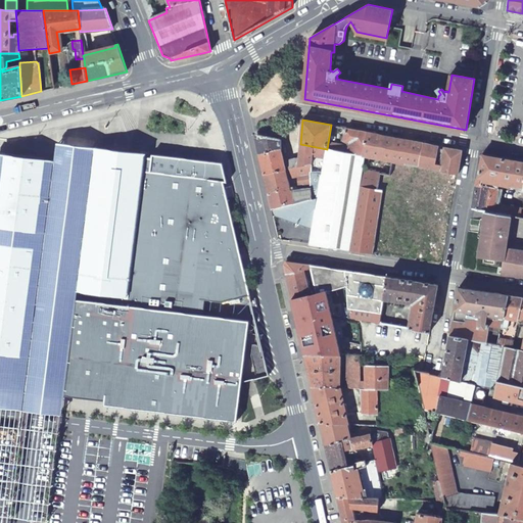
[(348,147),(348,153),(364,155),(368,132),(345,128),(343,141),(349,143),(348,147)]
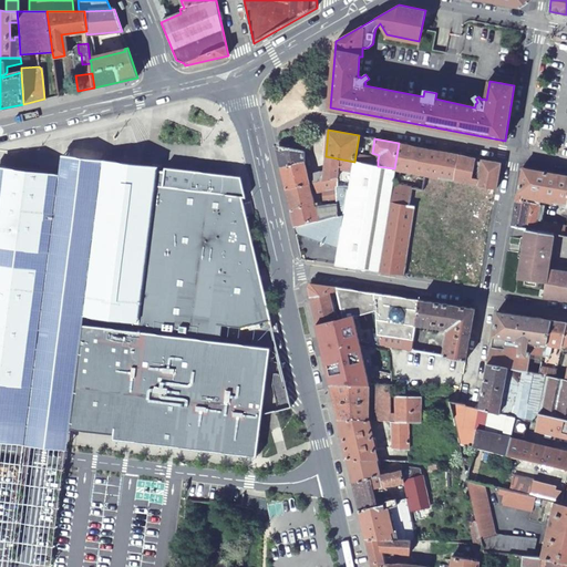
[(399,143),(394,168),(425,175),(425,174),(454,181),(460,155),(399,143)]
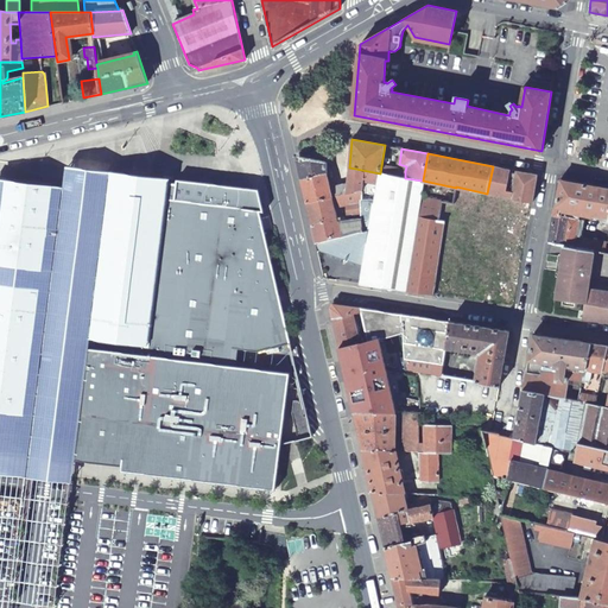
[(296,158),(299,178),(327,172),(327,162),(299,154),(296,158)]
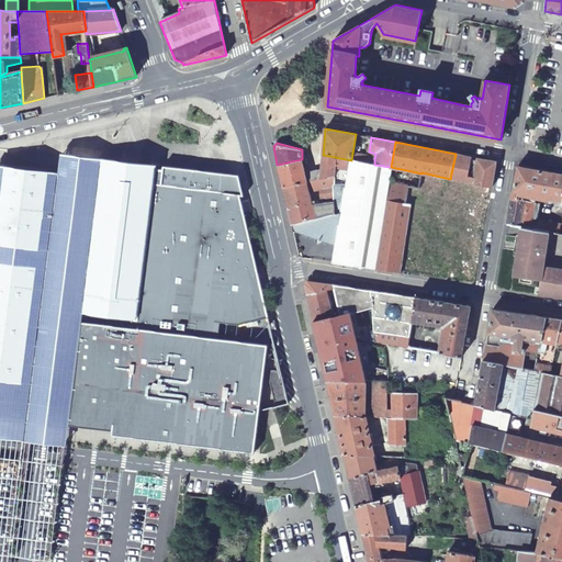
[(51,166),(0,158),(0,411),(30,415),(49,417),(69,419),(69,424),(113,429),(113,435),(255,451),(256,441),(260,409),(263,408),(273,406),(288,403),(242,203),(239,194),(244,195),(238,175),(164,165),(164,168),(156,168),(157,165),(145,163),(134,161),(127,160),(102,157),(81,155),(63,153),(62,160),(60,170),(51,169),(51,166)]
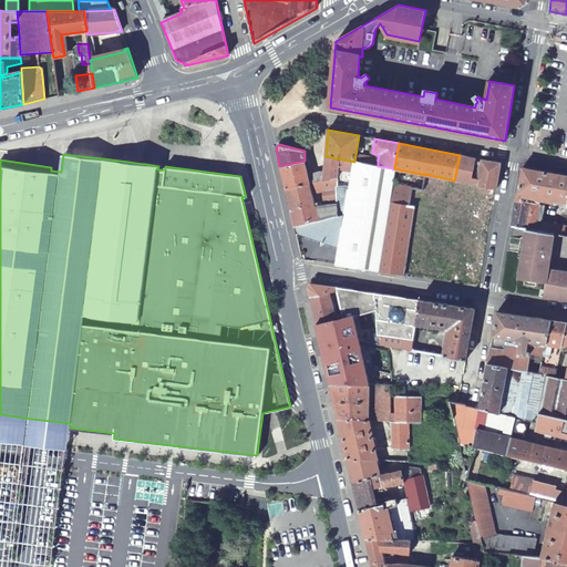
[(356,155),(354,162),(378,166),(378,160),(356,155)]
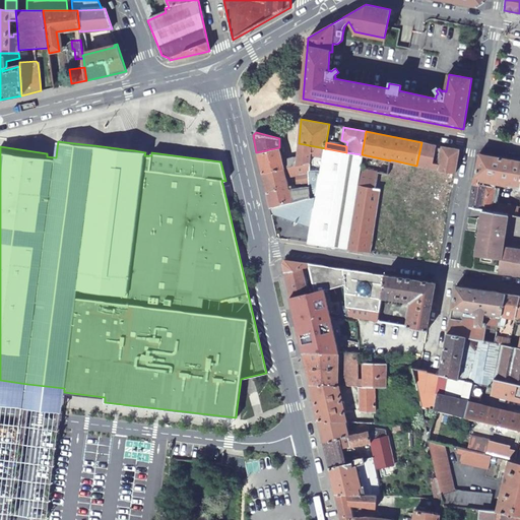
[(437,145),(421,142),(416,166),(455,173),(459,149),(442,146),(439,164),(434,163),(437,145)]
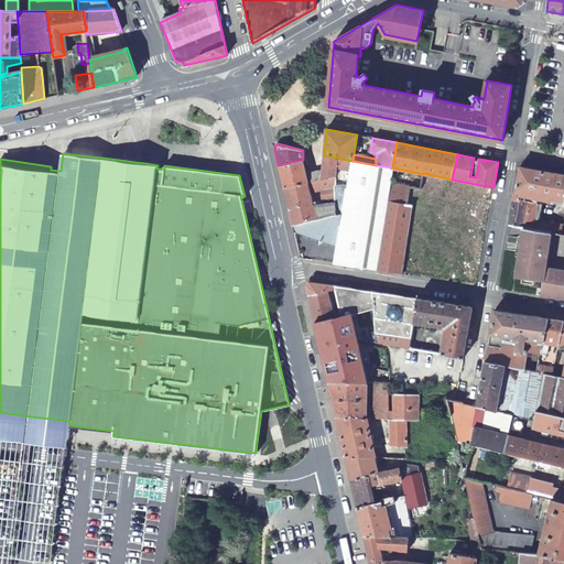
[(305,173),(307,182),(335,176),(335,185),(347,187),(348,187),(353,161),(324,155),(323,170),(305,173)]
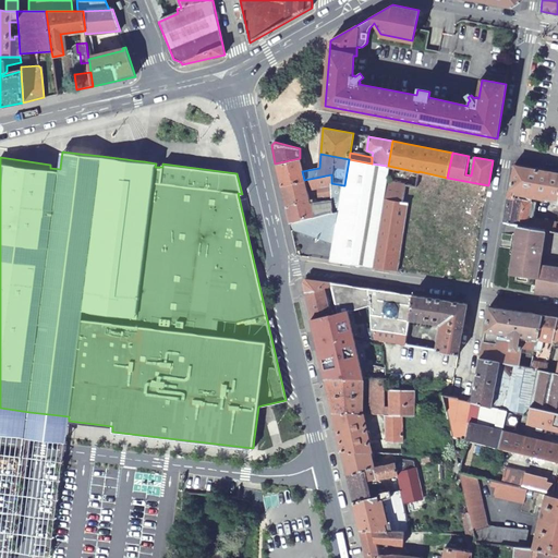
[(275,164),(280,185),(304,180),(302,171),(300,158),(275,164)]
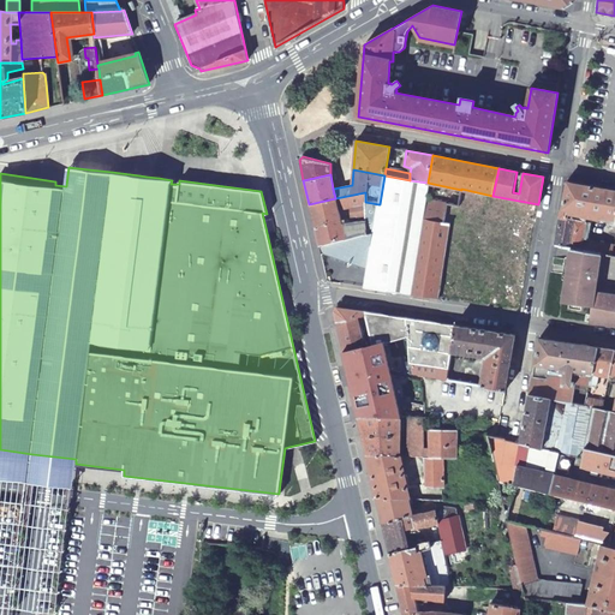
[(410,180),(384,175),(380,204),(378,204),(368,268),(364,286),(410,293),(425,198),(428,183),(410,180)]
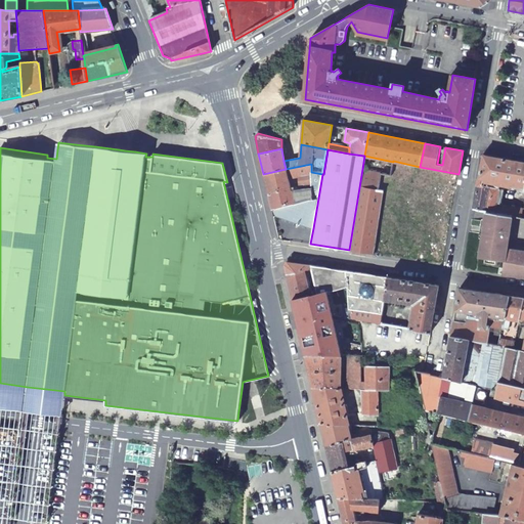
[(523,186),(523,162),(483,154),(473,209),(487,212),(521,218),(522,209),(496,204),(497,197),(500,197),(503,189),(499,189),(500,182),(523,186)]
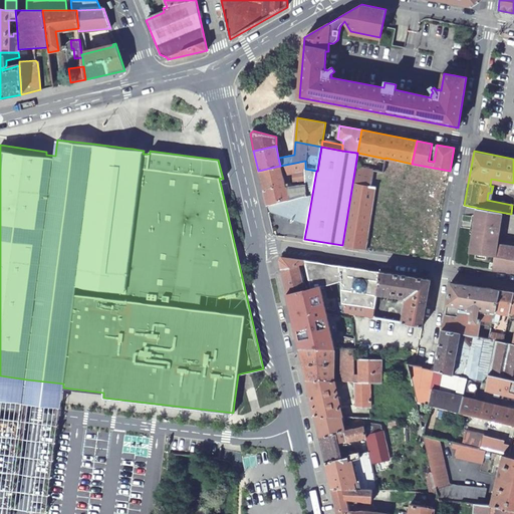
[(258,171),(262,187),(284,183),(284,184),(287,183),(286,181),(284,182),(282,175),(293,172),(292,185),(295,184),(305,182),(305,169),(305,161),(280,166),(258,171)]
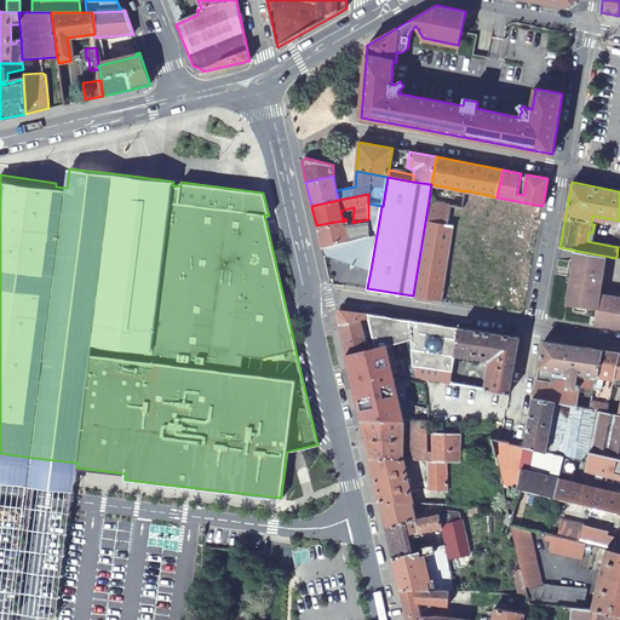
[(447,225),(451,205),(429,200),(413,296),(442,300),(451,246),(449,246),(453,225),(447,225)]
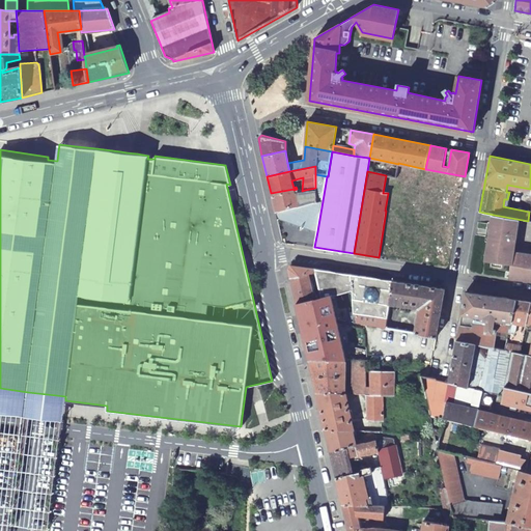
[(296,205),(300,225),(317,231),(327,176),(315,174),(315,188),(315,201),(306,203),(297,205),(296,205)]
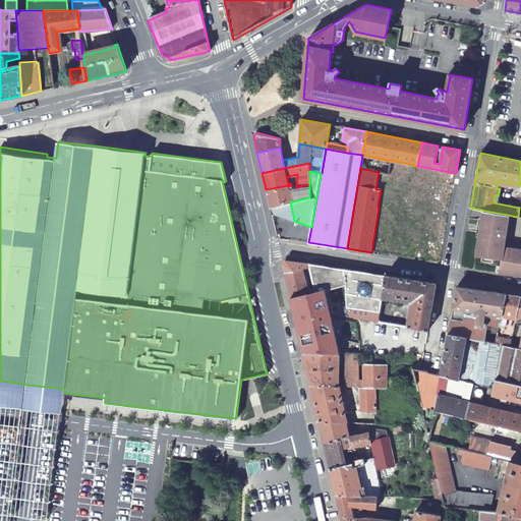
[(309,184),(299,186),(300,199),(309,197),(309,184)]
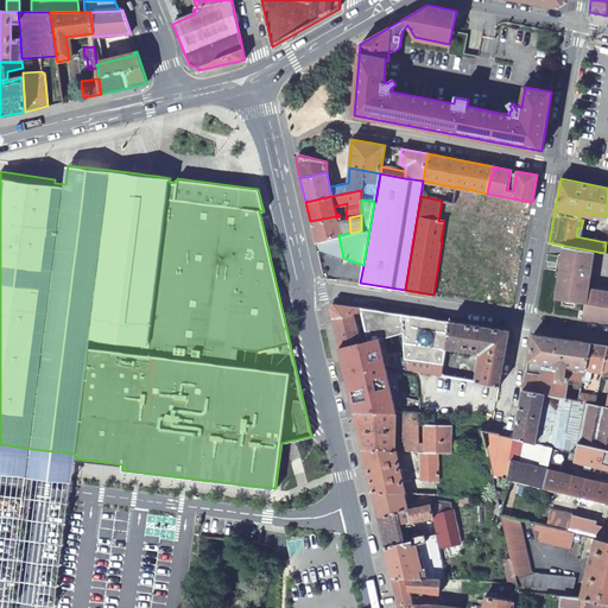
[(314,235),(315,241),(339,235),(340,235),(336,220),(340,220),(340,216),(336,217),(336,216),(310,221),(314,235)]
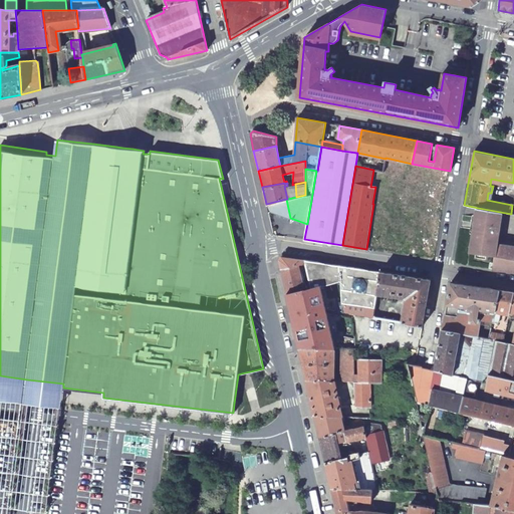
[(266,204),(267,210),(290,218),(286,199),(266,204)]
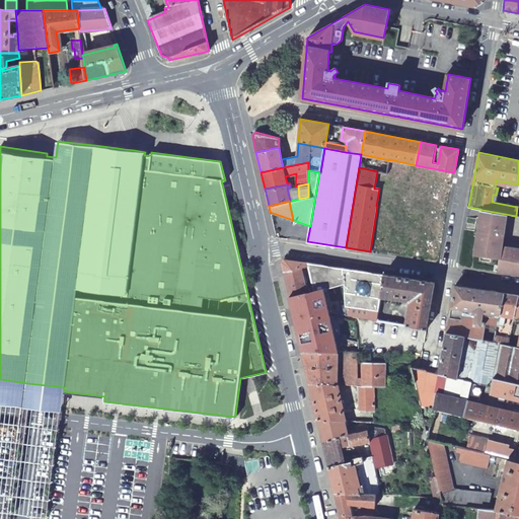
[(518,216),(516,216),(483,210),(475,254),(500,258),(498,272),(518,274),(518,216)]
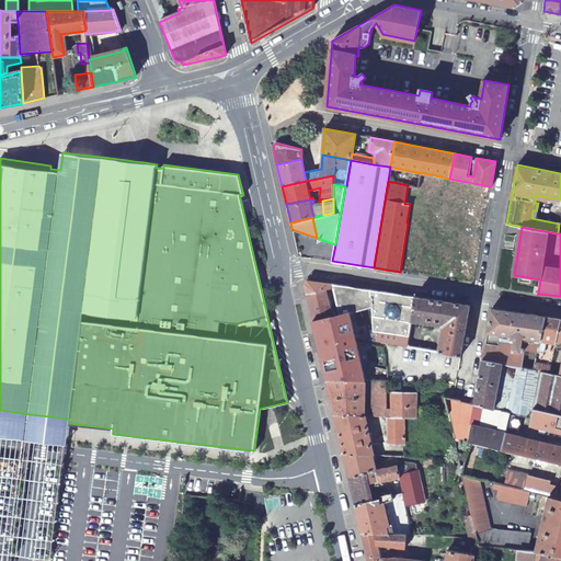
[(304,283),(312,320),(332,316),(328,290),(335,290),(334,284),(307,279),(304,283)]
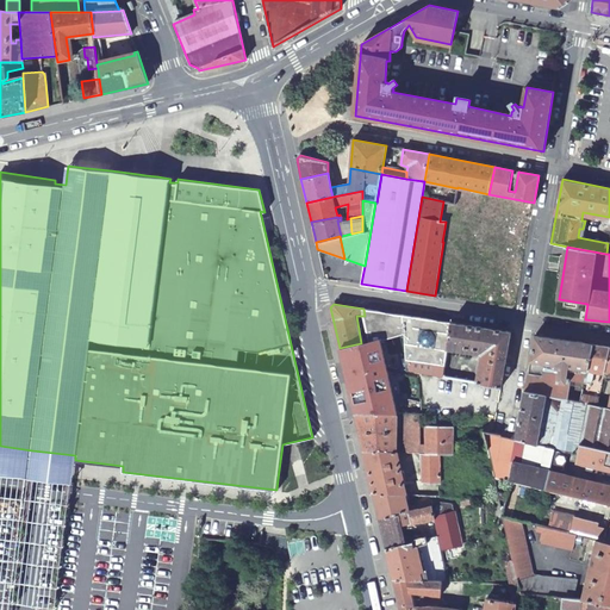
[(369,342),(380,340),(384,338),(384,336),(380,336),(374,310),(363,309),(365,316),(369,342)]
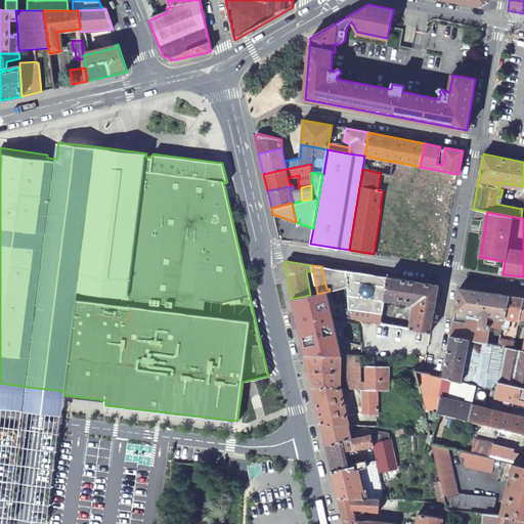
[(348,288),(350,318),(381,323),(385,297),(388,276),(321,266),(326,289),(330,289),(330,291),(348,288)]
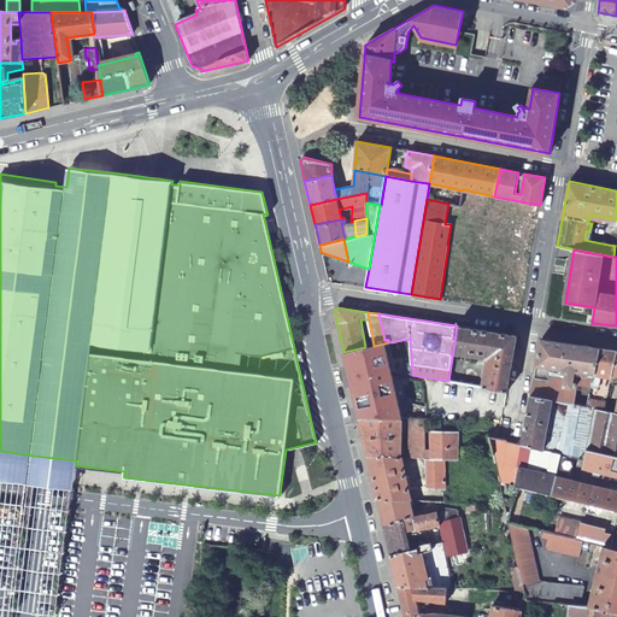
[(517,335),(457,325),(453,350),(488,354),(483,388),(506,392),(517,335)]
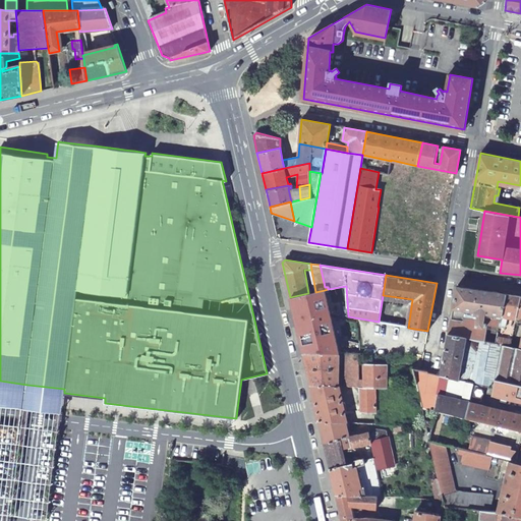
[(448,334),(482,341),(486,324),(483,323),(484,317),(481,316),(482,313),(501,317),(506,294),(456,286),(450,322),(448,334)]
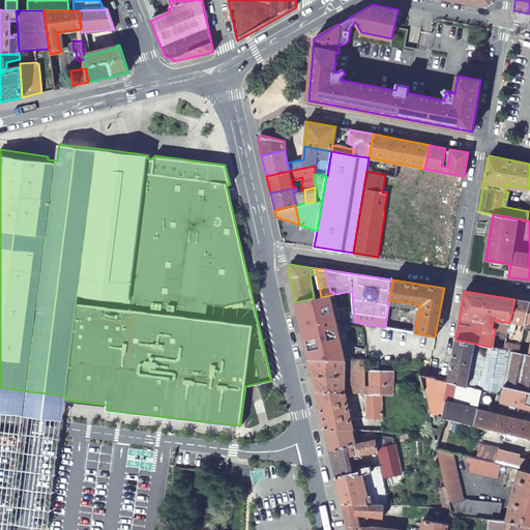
[(295,302),(308,358),(344,359),(330,295),(321,297),(314,298),(295,302)]
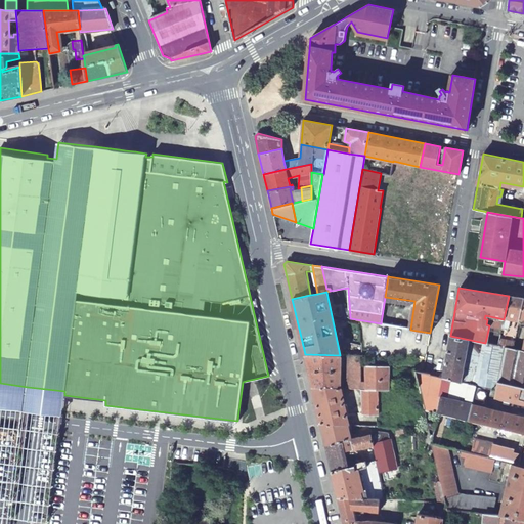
[(523,298),(509,296),(504,319),(501,332),(505,332),(506,329),(508,329),(511,315),(520,317),(523,298)]
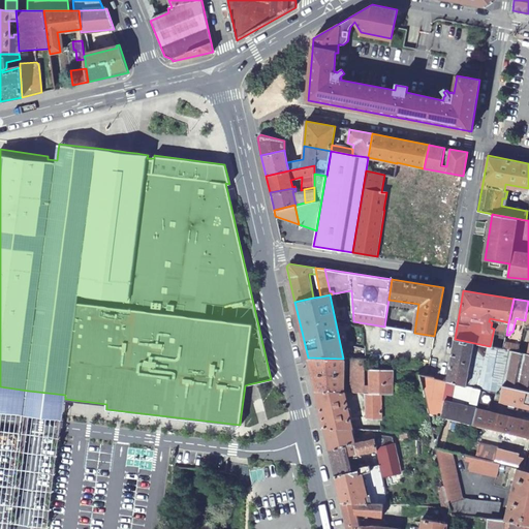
[(492,322),(491,328),(494,329),(490,346),(503,348),(505,337),(506,335),(508,322),(490,318),(489,321),(492,322)]
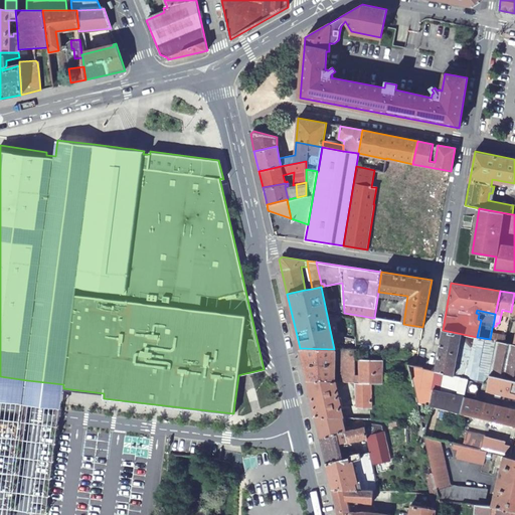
[(492,328),(490,339),(497,341),(505,342),(506,337),(507,331),(492,328)]
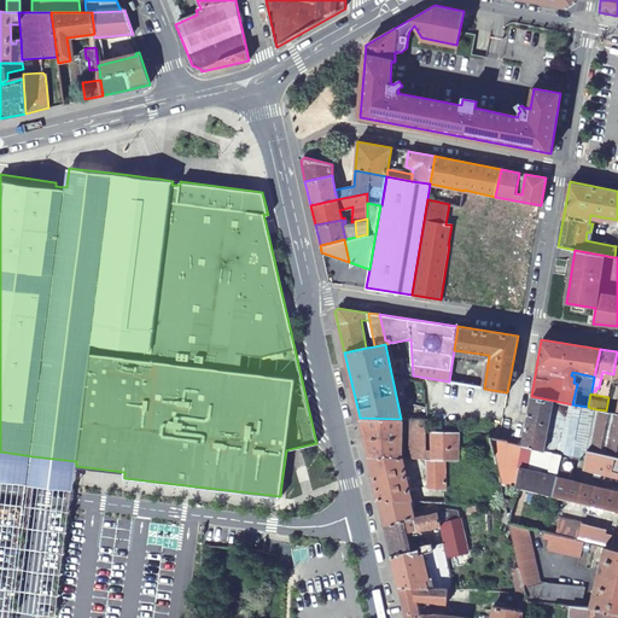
[(572,404),(531,396),(523,444),(584,460),(587,450),(596,409),(588,407),(572,404)]
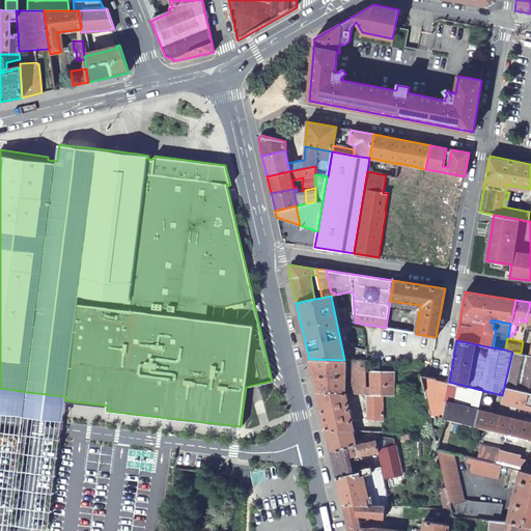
[(521,353),(512,352),(504,387),(530,393),(530,355),(527,355),(521,353)]
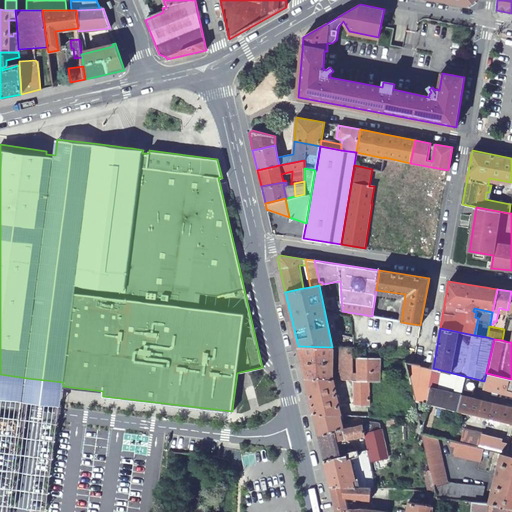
[(298,346),(305,377),(333,379),(332,347),(298,346)]
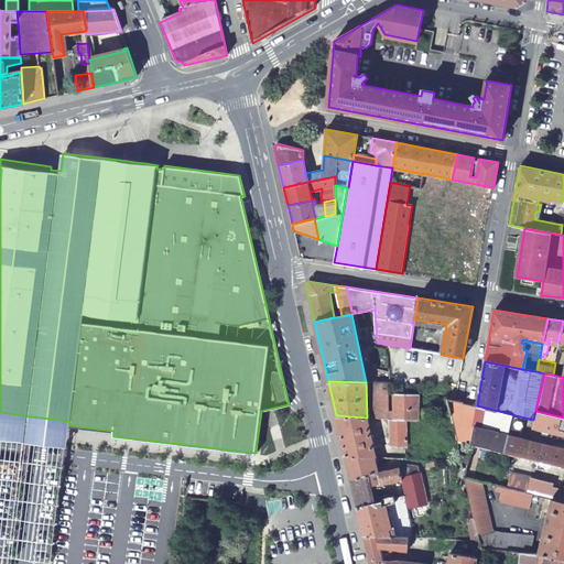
[(404,419),(418,420),(418,396),(392,394),(392,411),(389,411),(389,383),(375,383),(372,383),(372,418),(388,419),(404,419)]
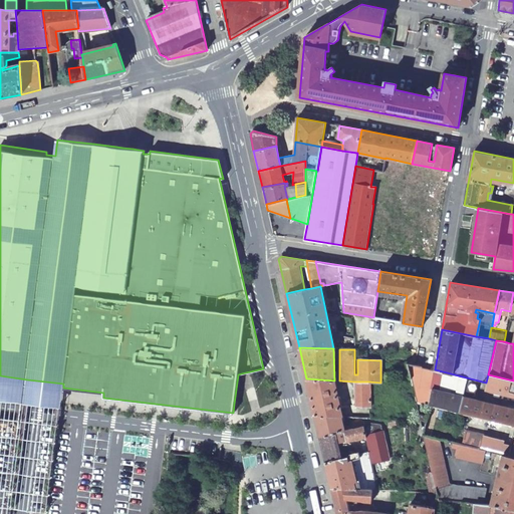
[(411,383),(411,384),(431,390),(435,369),(422,367),(406,363),(411,383)]
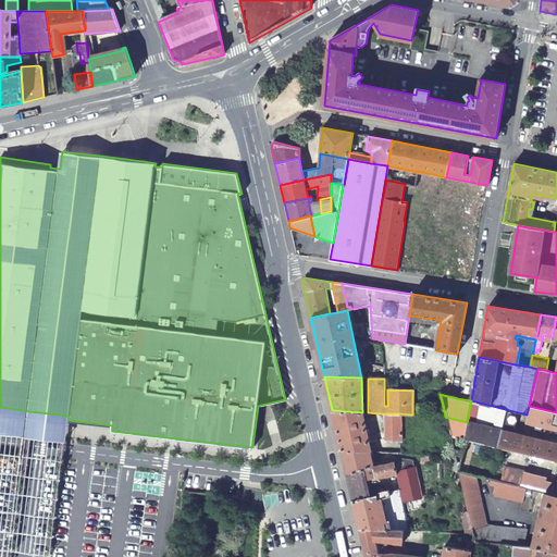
[(556,412),(529,406),(527,415),(525,422),(556,429),(556,412)]
